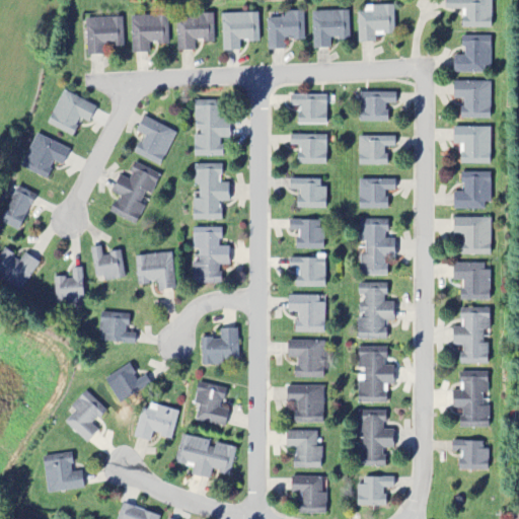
[(492,29),(492,0),(444,0),(445,10),(462,10),(461,28),(492,29)]
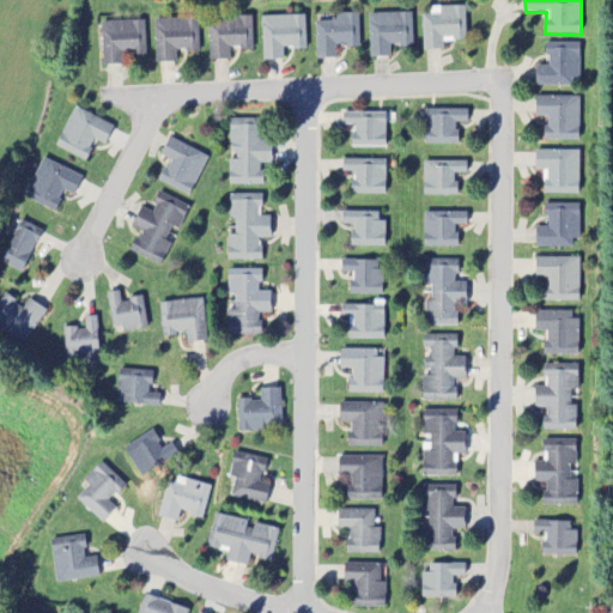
[(465,7),(430,8),(430,16),(422,16),(423,52),(443,50),(442,43),(466,42),(465,7)]
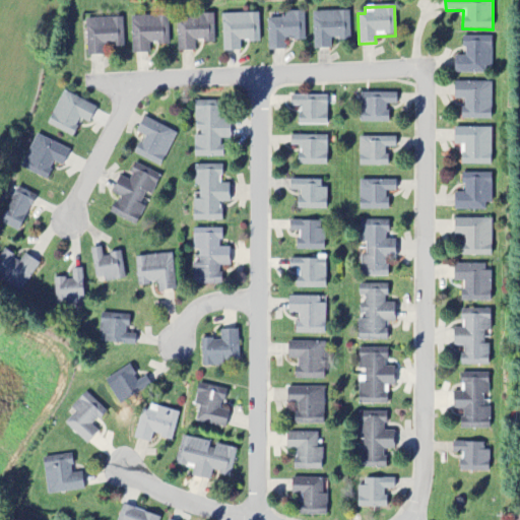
[(331,49),(330,41),(350,40),(349,11),(312,13),(314,50),(331,49)]
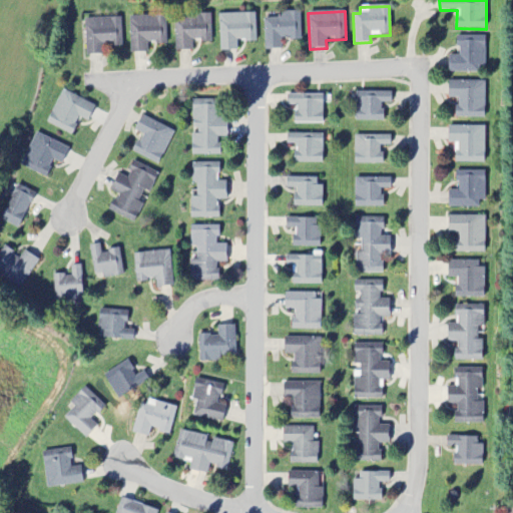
[(264,19),(265,50),(282,50),(282,40),(301,40),(300,12),(279,13),(280,18),(264,19)]
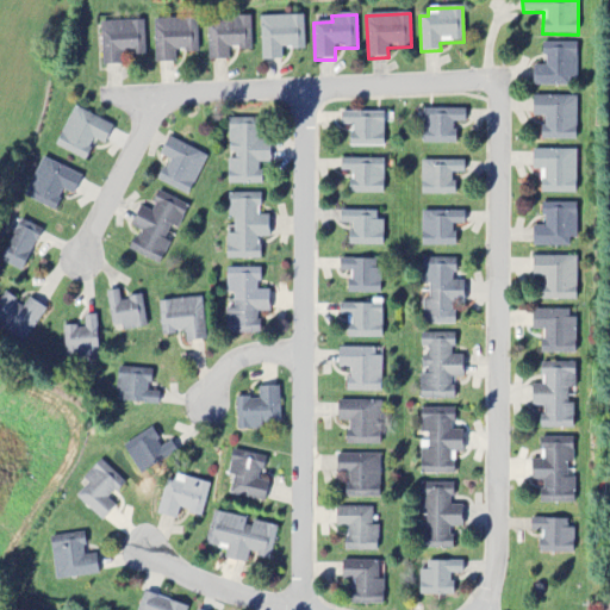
[(303,17),(260,18),(261,61),(281,60),(281,50),(305,49),(303,17)]
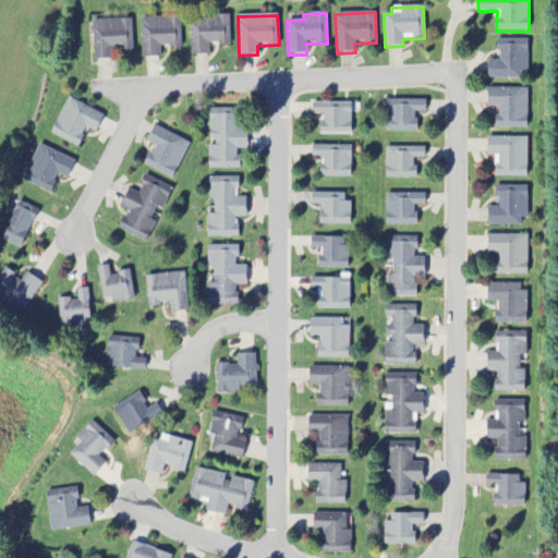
[(181,48),(180,17),(141,19),(142,58),(160,58),(159,48),(181,48)]
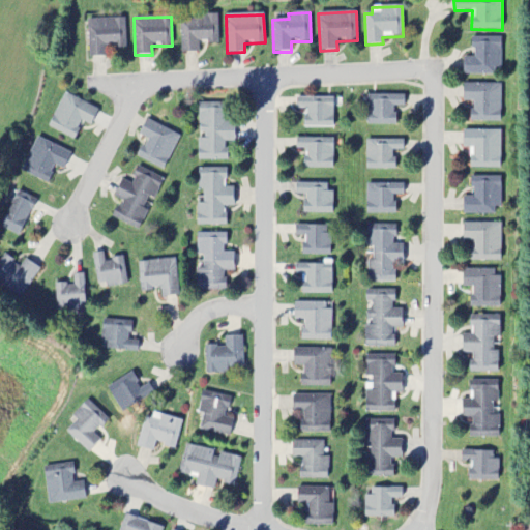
[(180,53),(199,53),(199,43),(218,42),(217,17),(180,18),(180,53)]
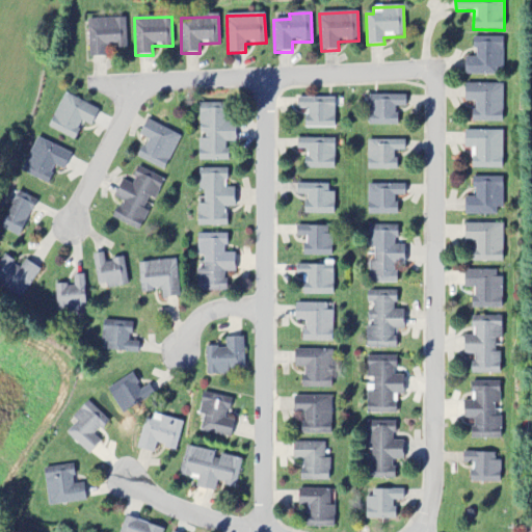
[(127,48),(126,20),(87,21),(88,58),(103,57),(103,49),(127,48)]
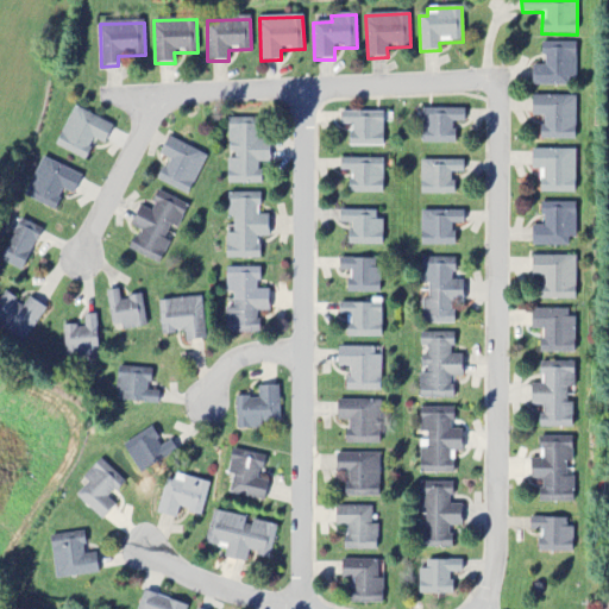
[(571,87),(572,44),(542,44),(542,67),(533,67),(532,87),(571,87)]
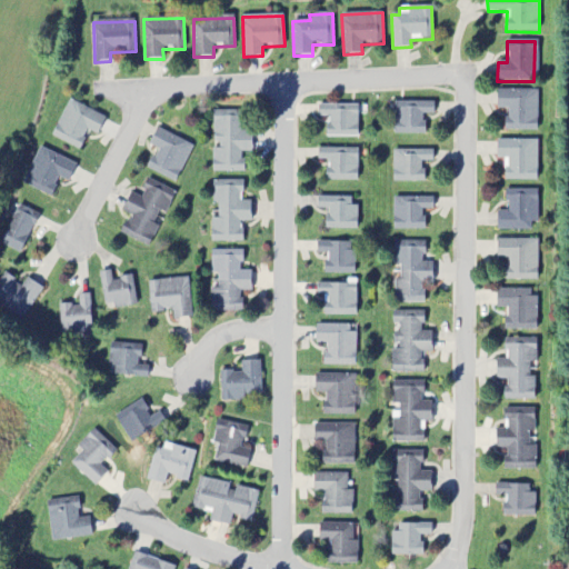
[(537,132),(538,91),(497,91),(497,110),(506,110),(506,131),(537,132)]
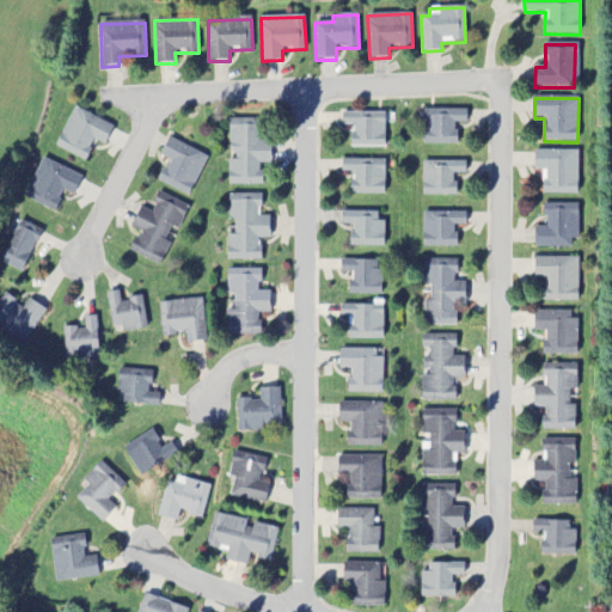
[(112,127),(74,108),(55,148),(85,161),(95,141),(104,146),(112,127)]
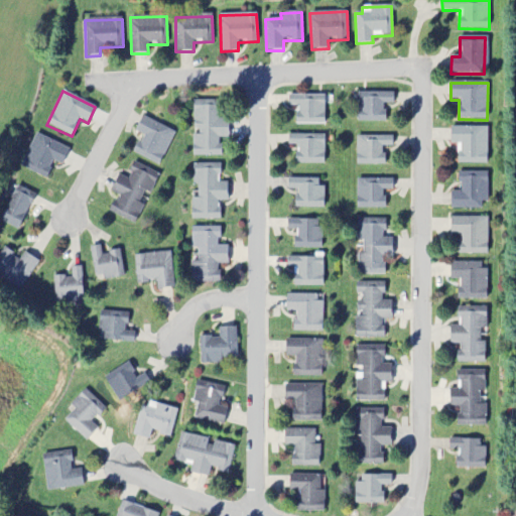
[(357,122),(384,123),(385,104),(393,104),(393,94),(358,93),(357,122)]
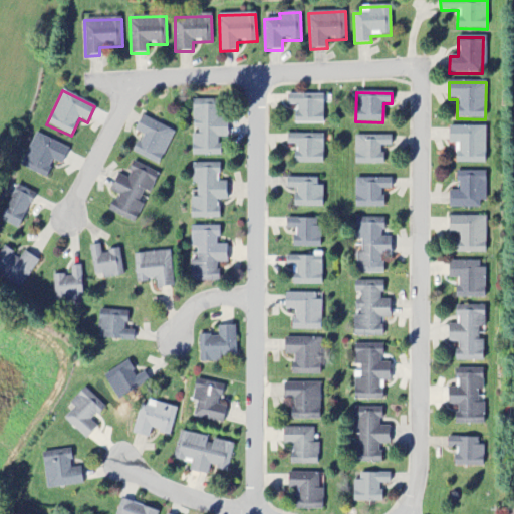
[(322,123),(323,95),(287,94),(287,105),(295,106),(295,123),(322,123)]
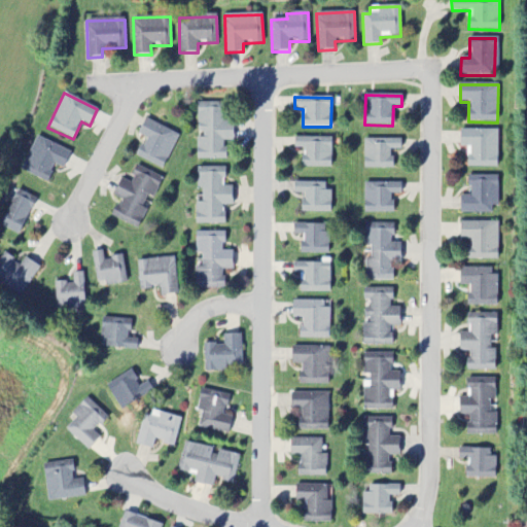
[(197,161),(225,161),(225,142),(231,142),(231,104),(197,104),(197,136),(197,161)]
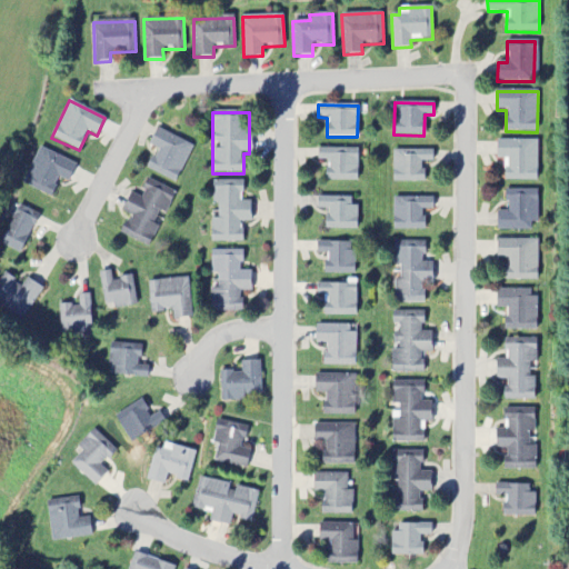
[(192,145),(156,129),(149,147),(156,149),(147,170),(176,182),(192,145)]
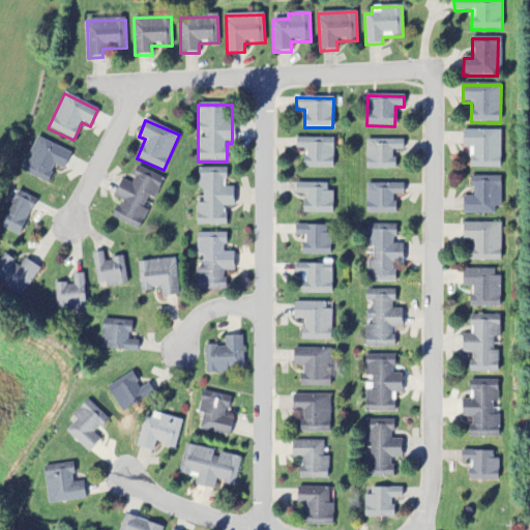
[(469,169),(500,169),(500,131),(463,130),(463,148),(470,148),(469,169)]
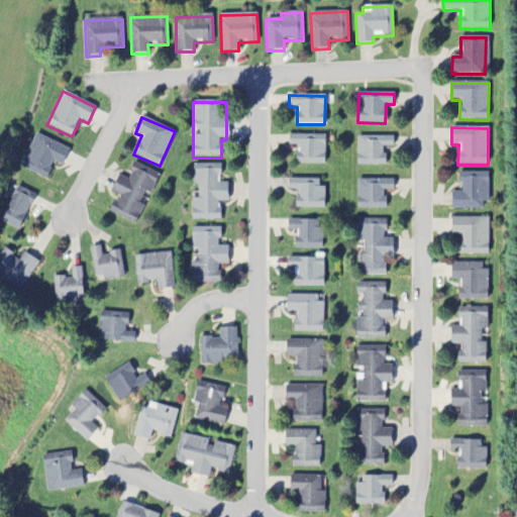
[(20,168),(44,179),(53,162),(62,166),(69,149),(35,134),(20,168)]
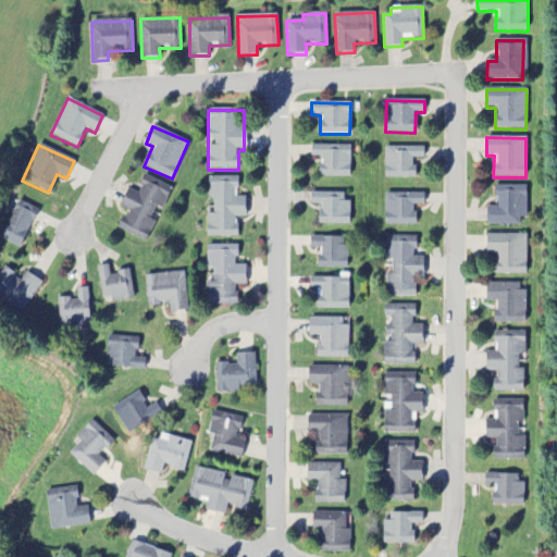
[(319,177),(349,178),(350,146),(311,146),(310,158),(319,158),(319,177)]
